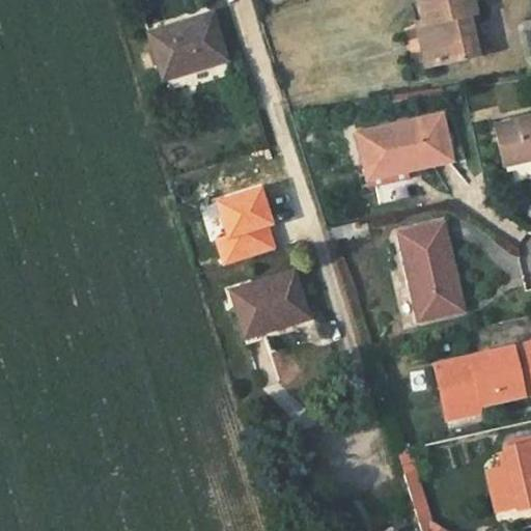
[(466,15),(474,12),(471,0),(419,0),(424,23),(416,25),(425,66),(476,55),(466,15)]
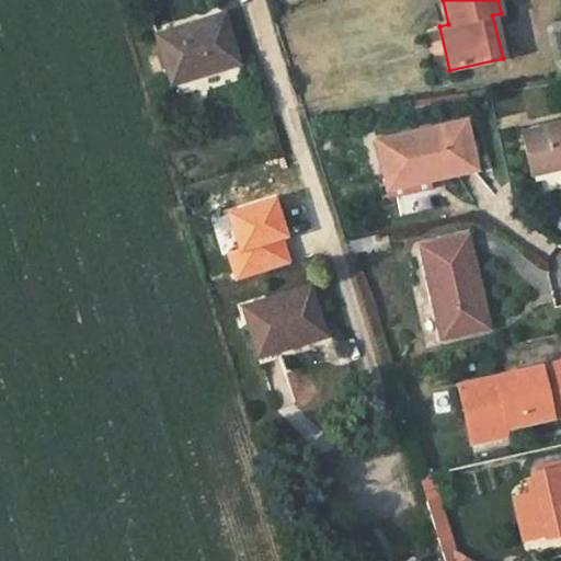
[(511,57),(501,13),(492,15),(503,58),(511,57)]
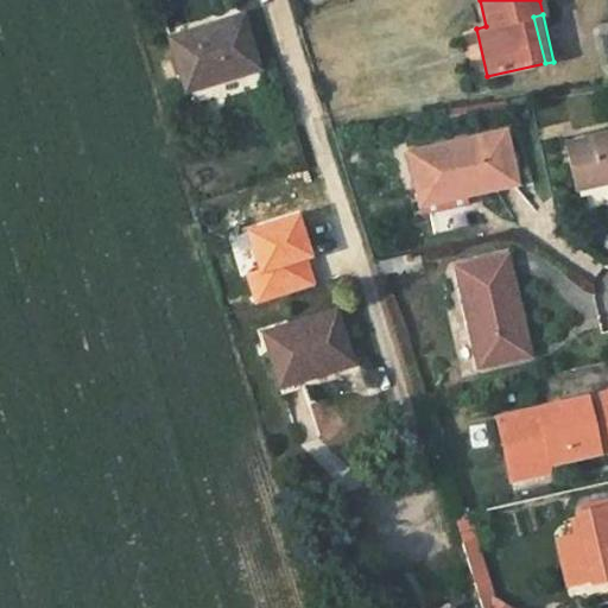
[(207,32),(171,43),(183,86),(208,77),(209,84),(258,70),(240,17),(206,27),(207,32)]
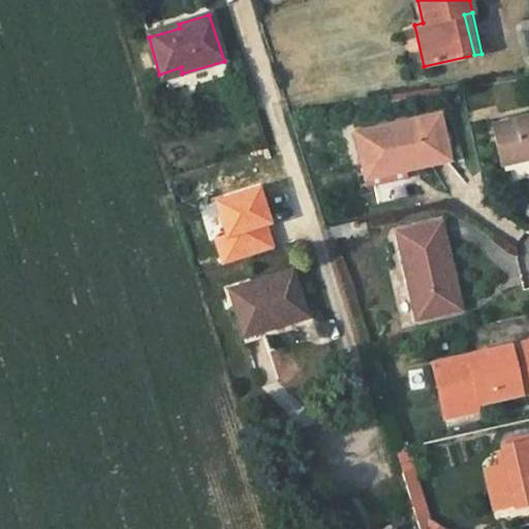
[(180,28),(179,24),(176,16),(145,25),(149,37),(180,28)]
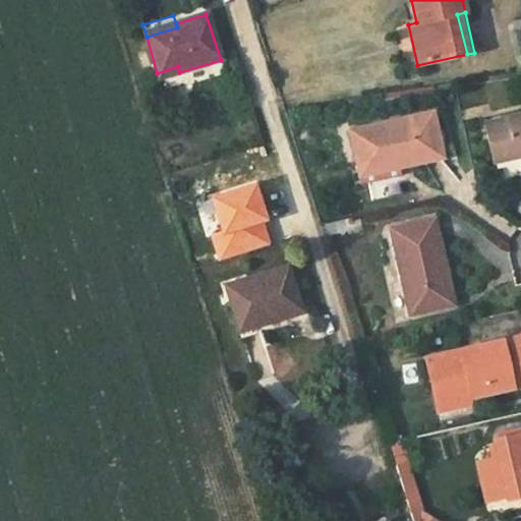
[(513,30),(520,27),(520,18),(511,21),(513,30)]
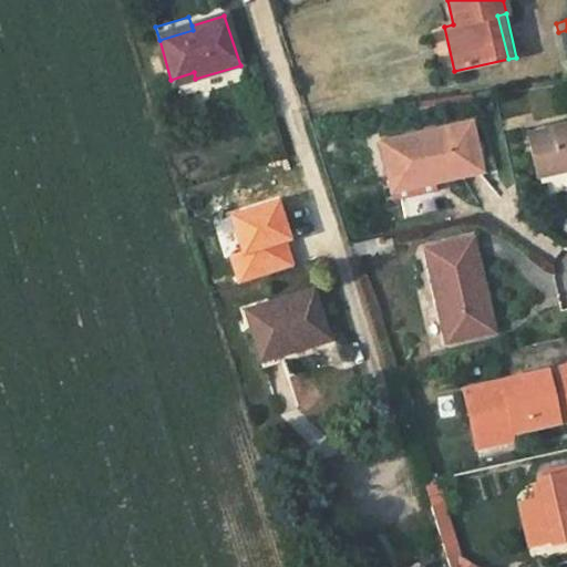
[(382,142),(390,179),(434,169),(436,182),(482,172),(472,122),(382,142)]
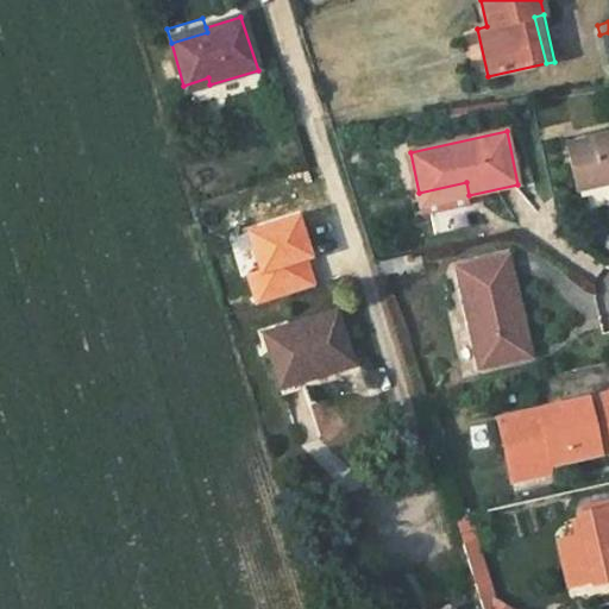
[(608,135),(565,145),(576,190),(608,183),(608,135)]
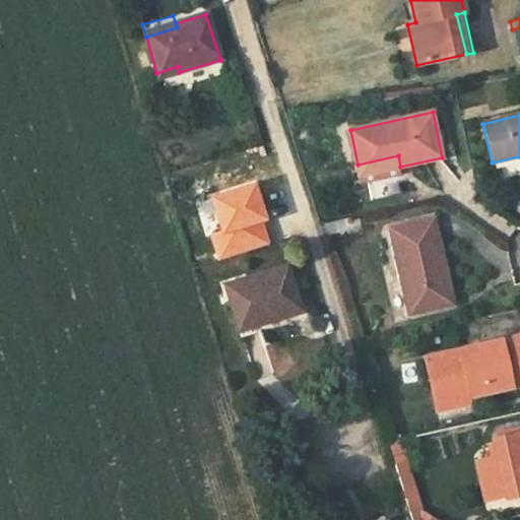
[(398,155),(358,165),(360,176),(400,167),(398,155)]
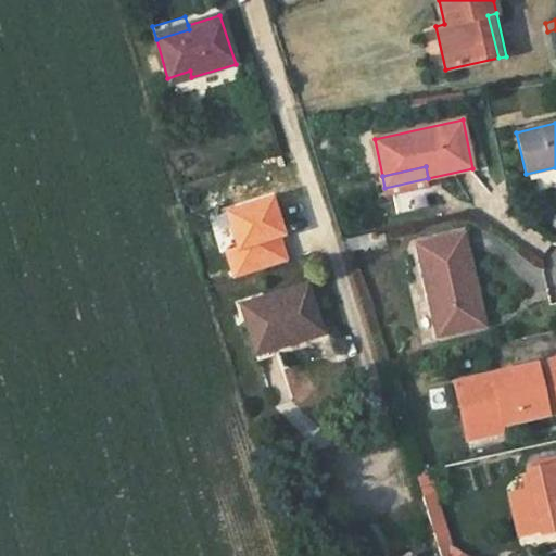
[(272,198),(225,211),(236,248),(282,234),(272,198)]
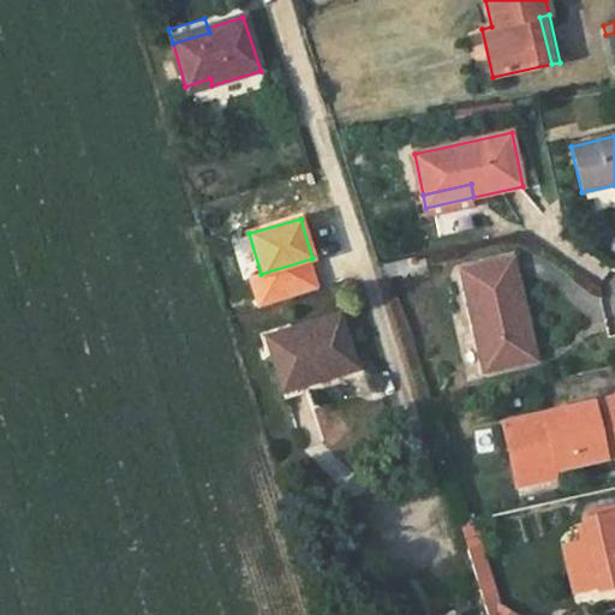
[(321,287),(312,258),(261,274),(249,278),(257,305),(321,287)]
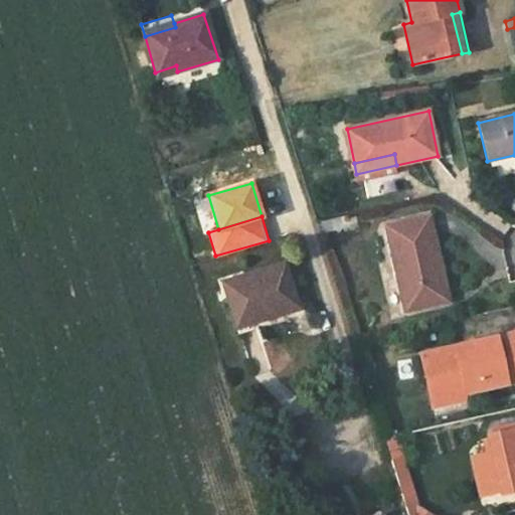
[(428,216),(386,226),(406,310),(447,301),(428,216)]
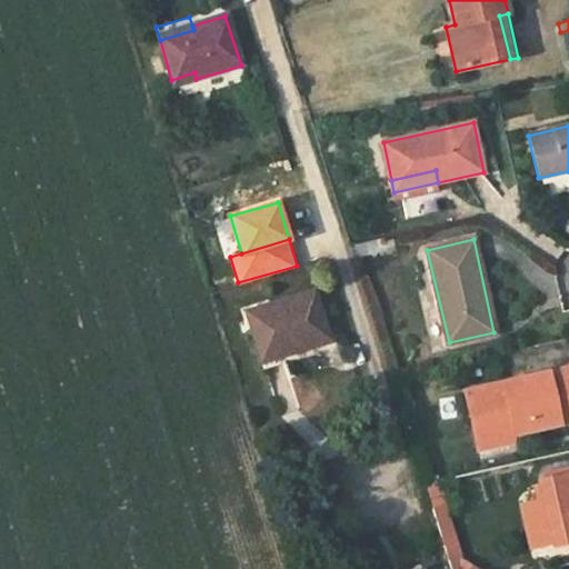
[(247,317),(260,360),(295,349),(296,352),(329,342),(312,290),(267,305),(269,310),(247,317)]
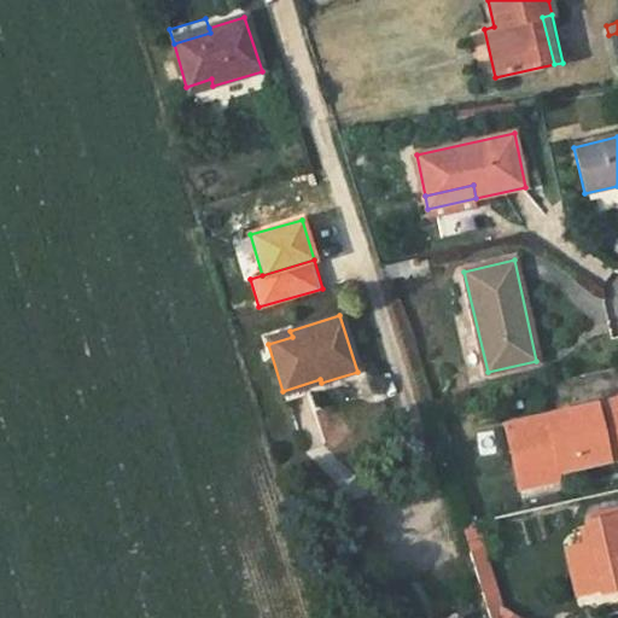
[(320,379),(283,391),(287,404),(325,391),(321,383),(320,379)]
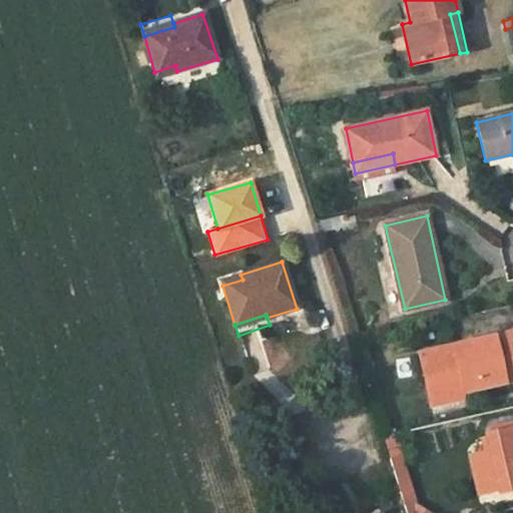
[(429,398),(463,389),(512,377),(512,330),(419,353),(429,398)]
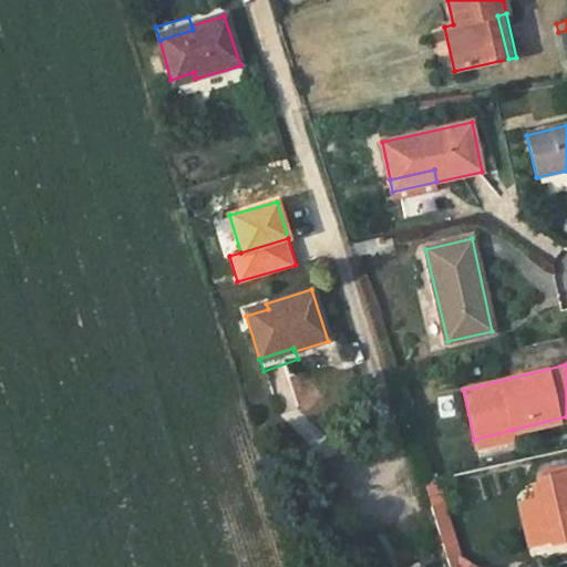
[(513,437),(512,430),(474,440),(476,446),(513,437)]
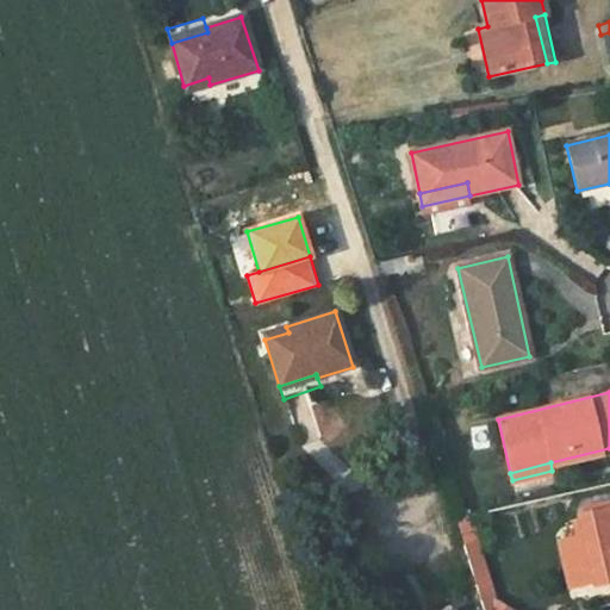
[(609,508),(578,517),(583,536),(593,583),(593,586),(609,582),(609,508)]
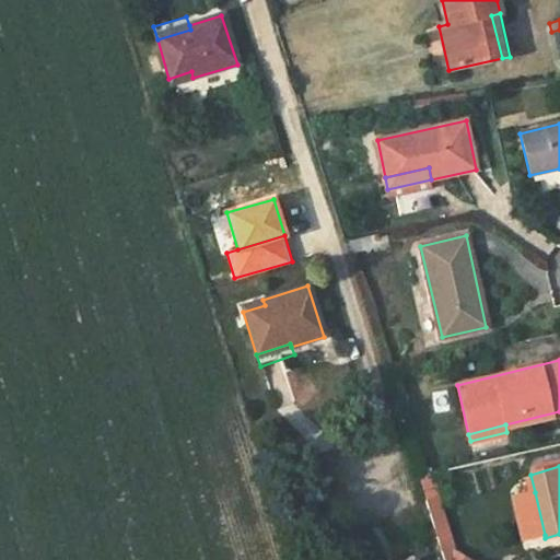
[(418,478),(424,500),(438,498),(430,475),(418,478)]
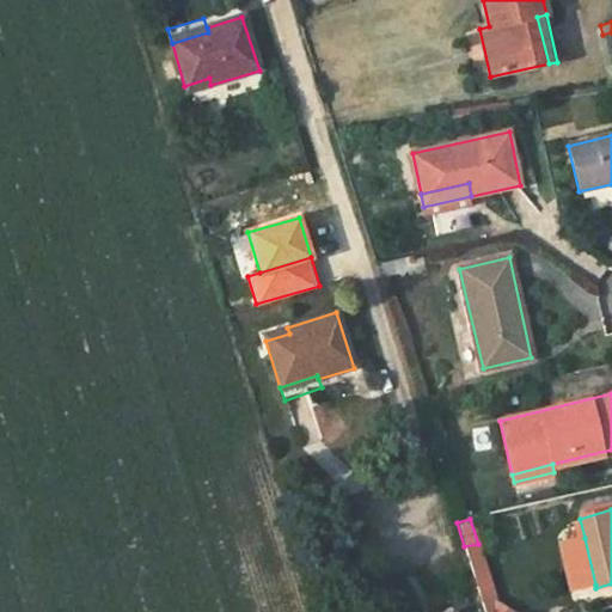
[(570,591),(595,585),(585,538),(560,544),(570,591)]
